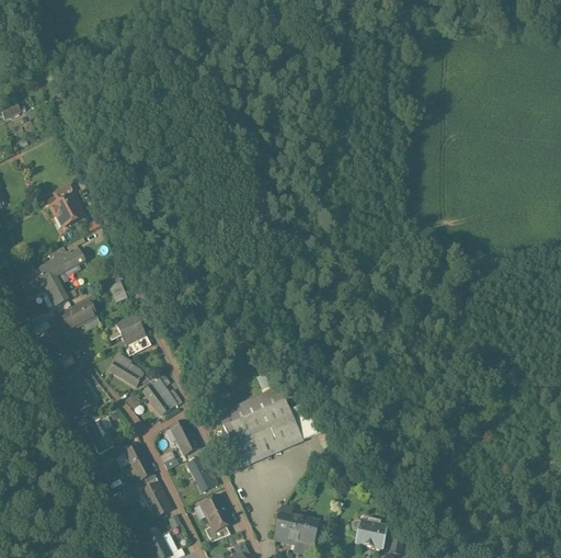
[(16,102),(0,110),(4,118),(20,111),(16,102)]
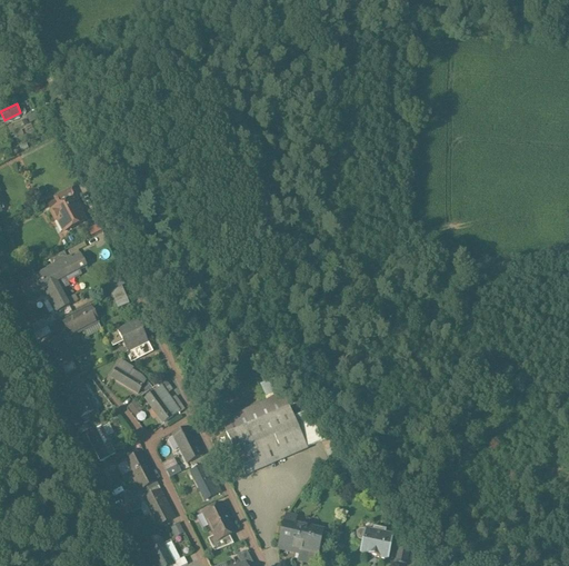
[(25,112),(28,120),(39,115),(37,108),(25,112)]
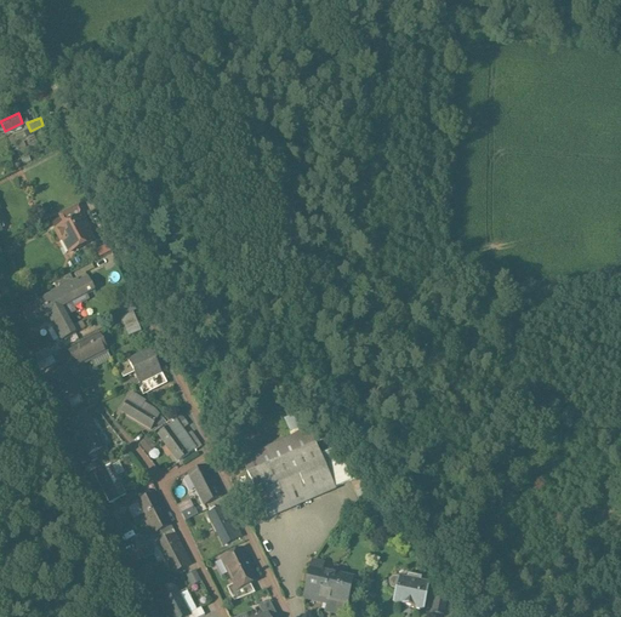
[(79,203),(60,212),(64,222),(56,227),(61,238),(64,236),(69,238),(74,247),(92,238),(84,222),(86,221),(83,215),(83,211),(79,203)]
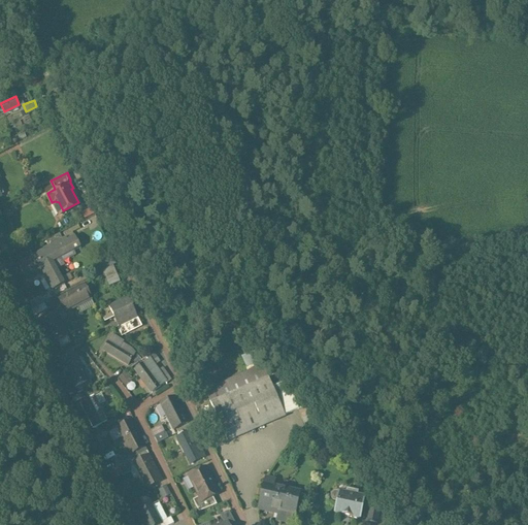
[(60,231),(46,238),(50,245),(44,249),(45,253),(39,256),(37,253),(20,263),(27,277),(42,268),(54,288),(65,282),(53,260),(80,244),(74,234),(67,238),(65,235),(63,236),(60,231)]
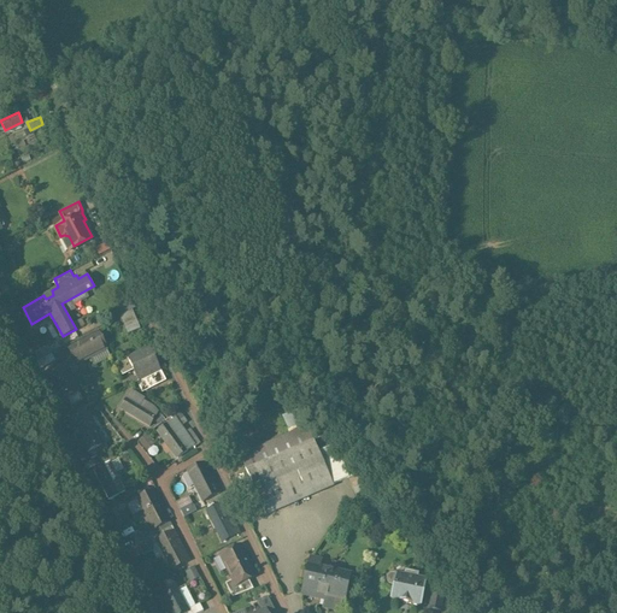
[(131,308),(121,313),(128,331),(139,326),(131,308)]
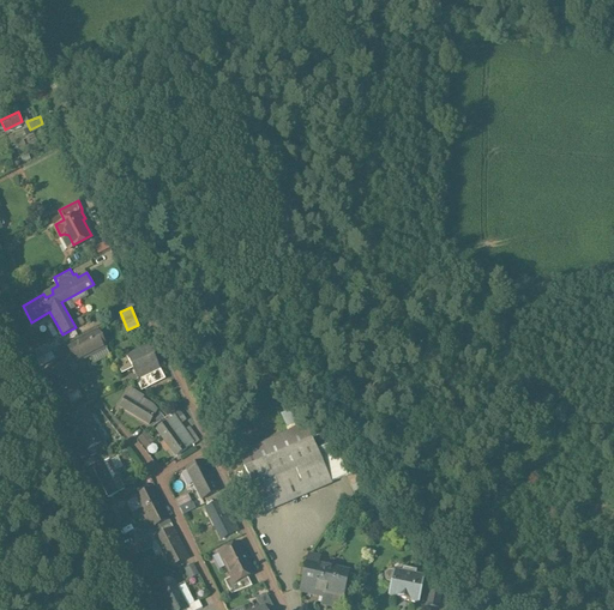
[(67,343),(66,343),(71,351),(76,361),(106,345),(96,327),(67,343)]
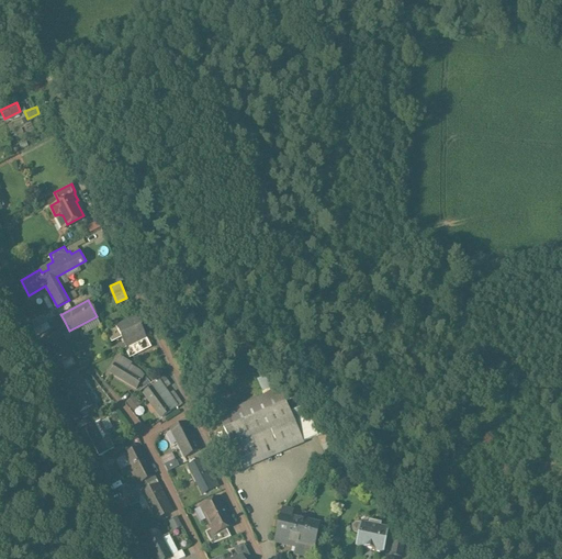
[(60,312),(47,320),(46,321),(51,328),(65,322),(60,314),(62,314),(60,312)]
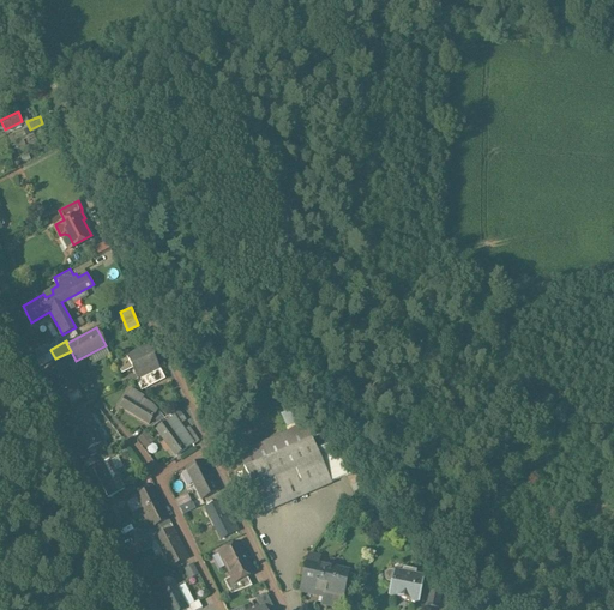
[(48,342),(34,350),(37,356),(50,350),(52,349),(48,342)]
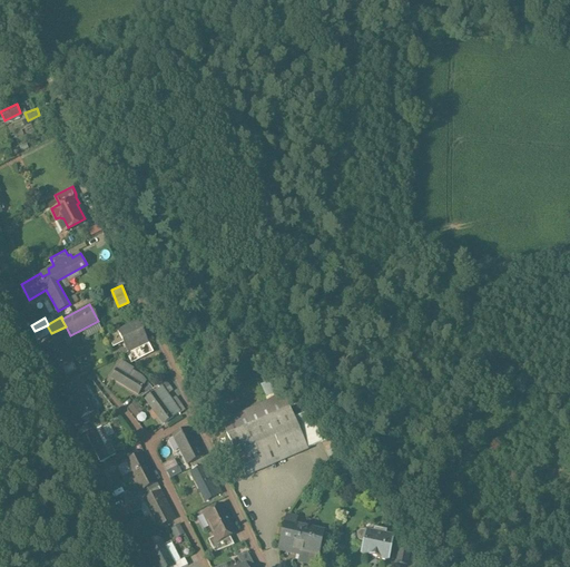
[(136,320),(108,334),(114,344),(126,338),(136,358),(153,349),(146,336),(145,336),(136,320)]
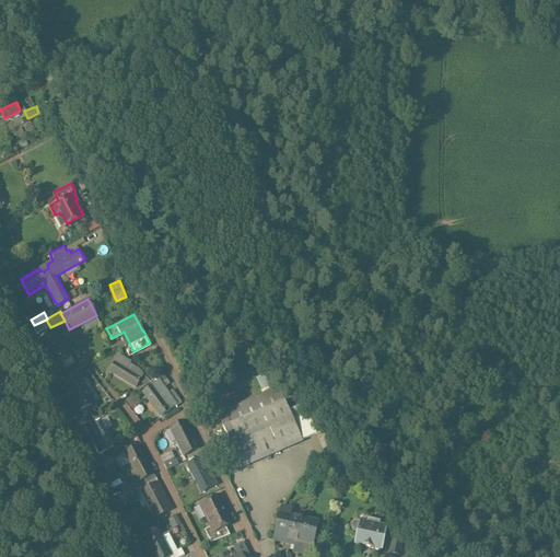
[(60,327),(43,336),(47,345),(61,337),(62,338),(66,336),(60,327)]
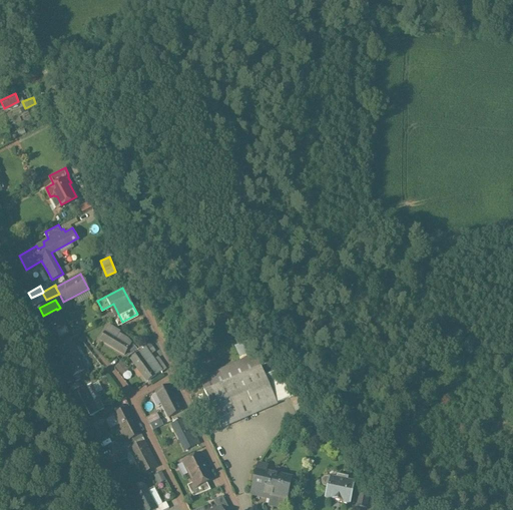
[(43,316),(39,318),(47,333),(65,324),(57,310),(56,309),(43,316)]
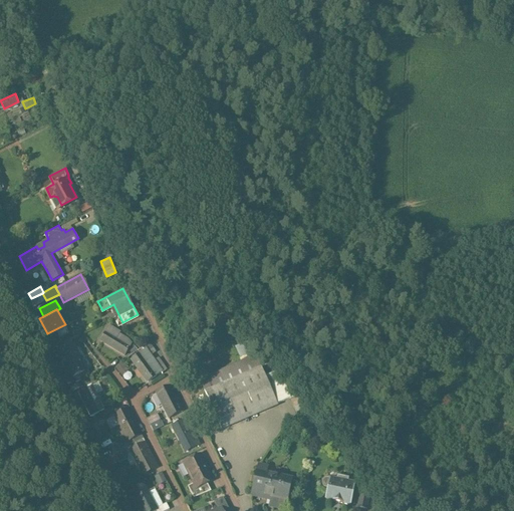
[(119,329),(109,323),(100,338),(124,353),(132,341),(126,337),(118,332),(119,329)]
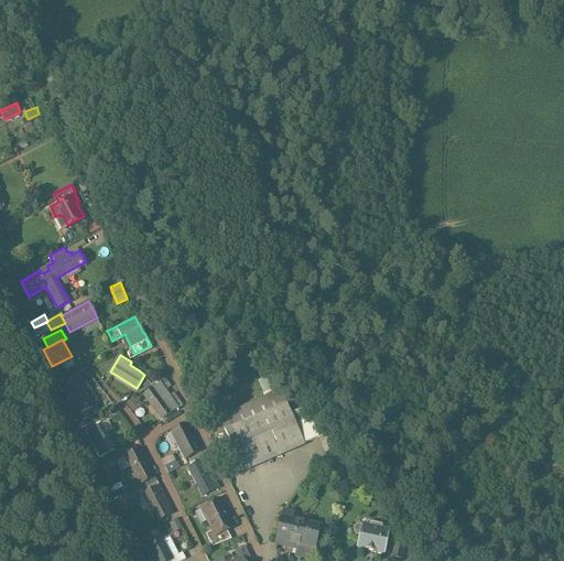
[(171,384),(164,374),(155,379),(158,381),(160,380),(165,388),(171,384)]
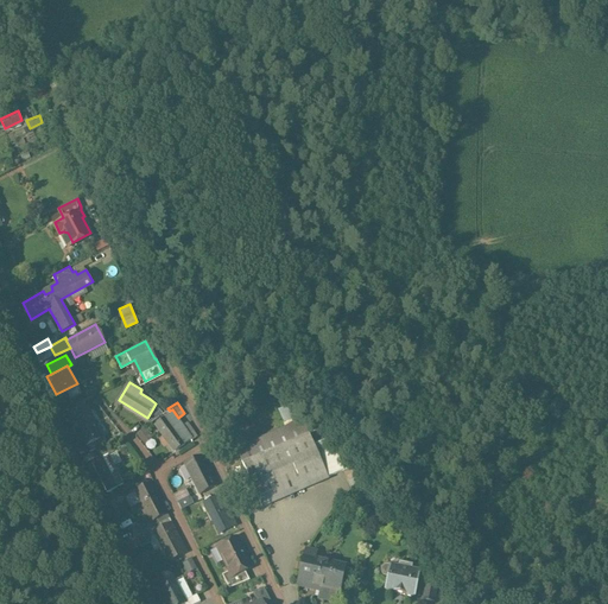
[(178,418),(172,409),(170,411),(164,415),(156,423),(169,442),(171,445),(172,445),(175,449),(191,437),(185,428),(183,424),(178,418)]
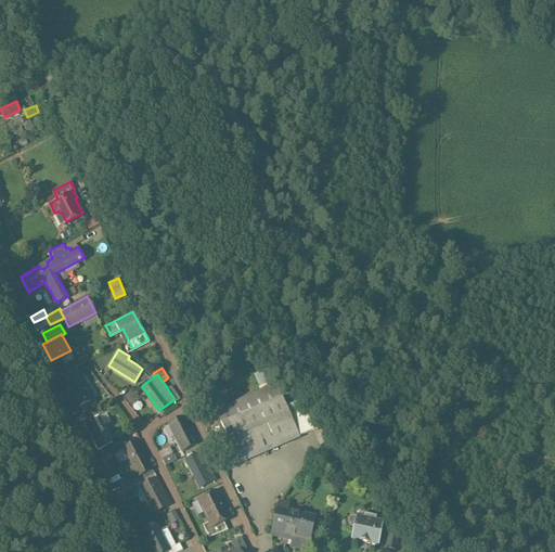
[(80,377),(68,383),(74,395),(86,389),(80,377)]
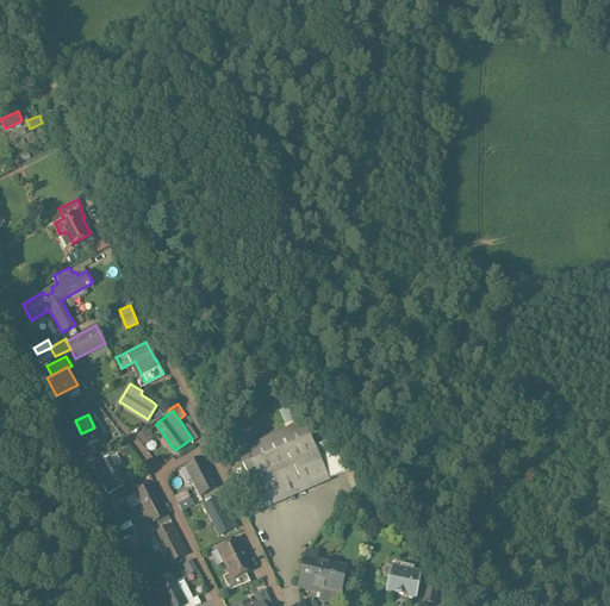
[(304,419),(237,449),(243,462),(309,433),(304,419)]
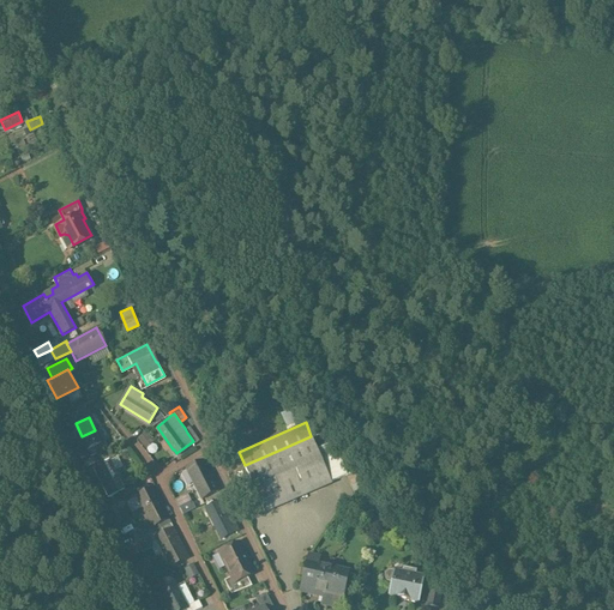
[(148,429),(138,435),(143,442),(151,438),(148,429)]
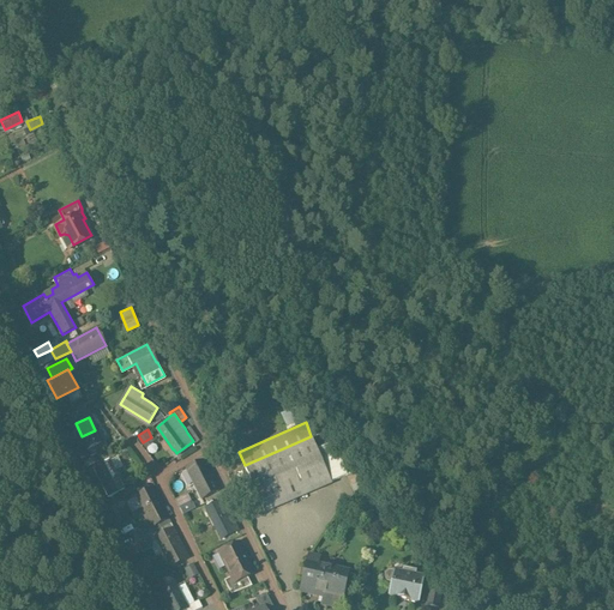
[(95,430),(82,436),(88,450),(101,442),(95,430)]
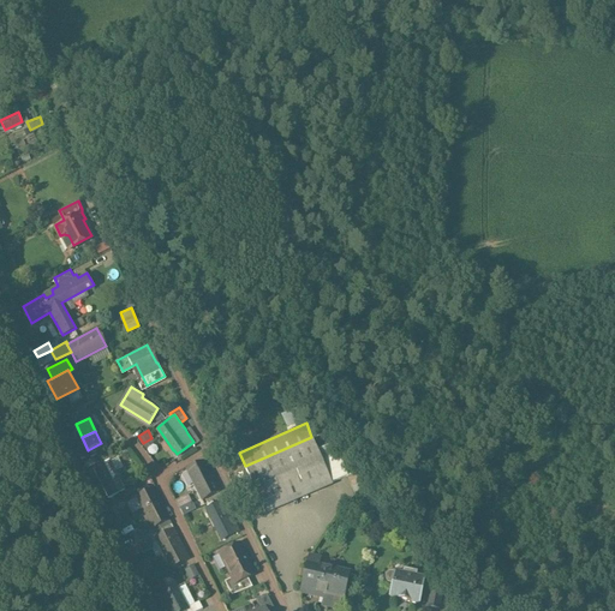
[(245,466),(264,510),(332,480),(317,448),(312,437),(311,437),(245,466)]
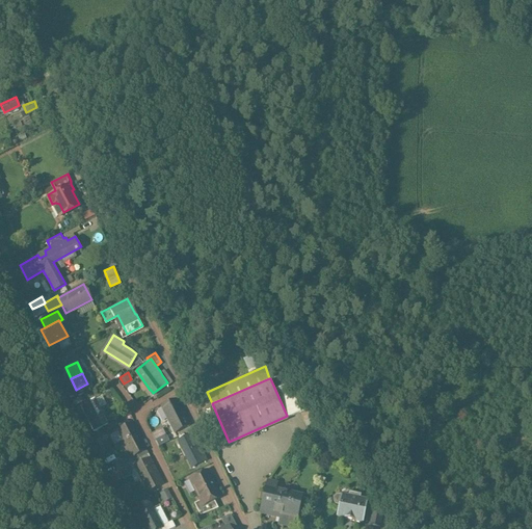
[(288,382),(274,388),(287,416),(300,410),(288,382)]
